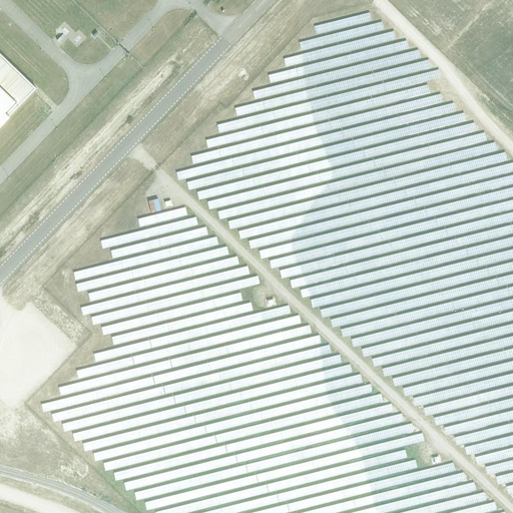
[(0,0),(0,124),(2,122),(4,120),(36,88),(0,53),(0,0)]
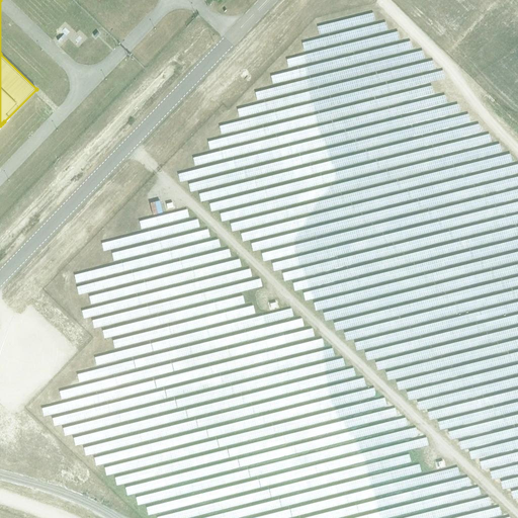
[(493,64),(495,56),(486,54),(484,61),(493,64)]
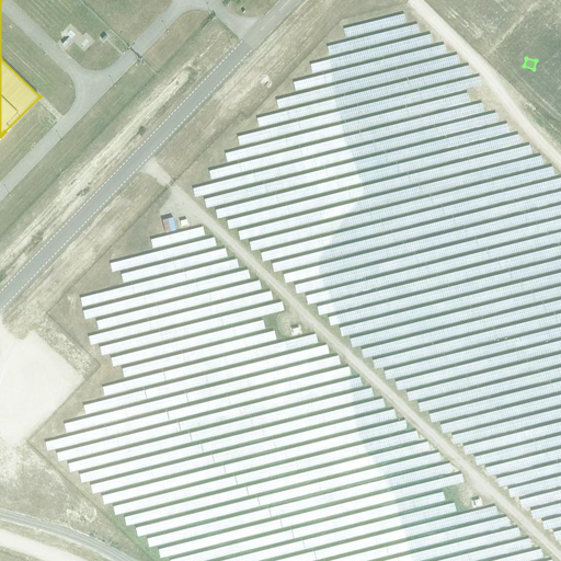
[(405,146),(412,136),(404,130),(398,140),(405,146)]
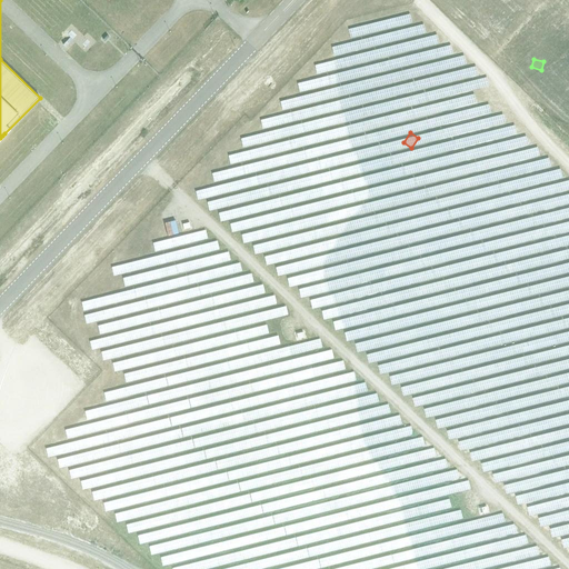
[(396,153),(386,162),(392,169),(402,161),(396,153)]
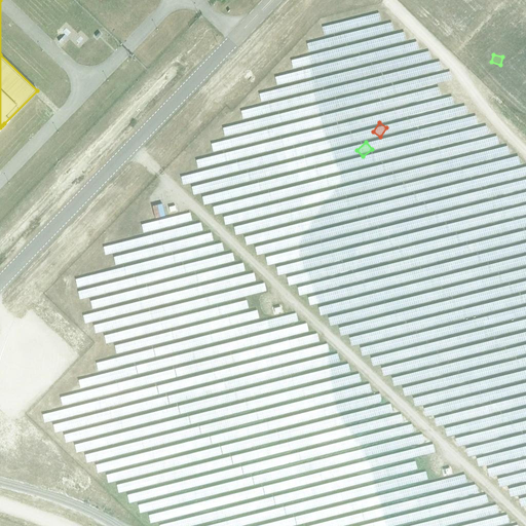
[(416,171),(422,163),(411,153),(405,159),(416,171)]
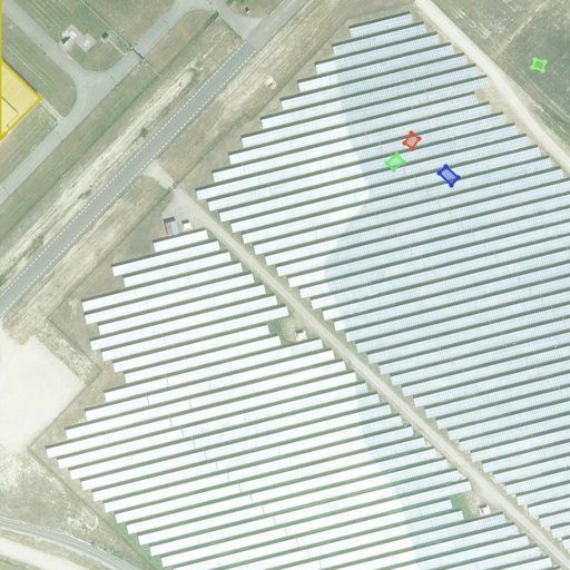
[(418,197),(401,214),(412,225),(429,208),(418,197)]
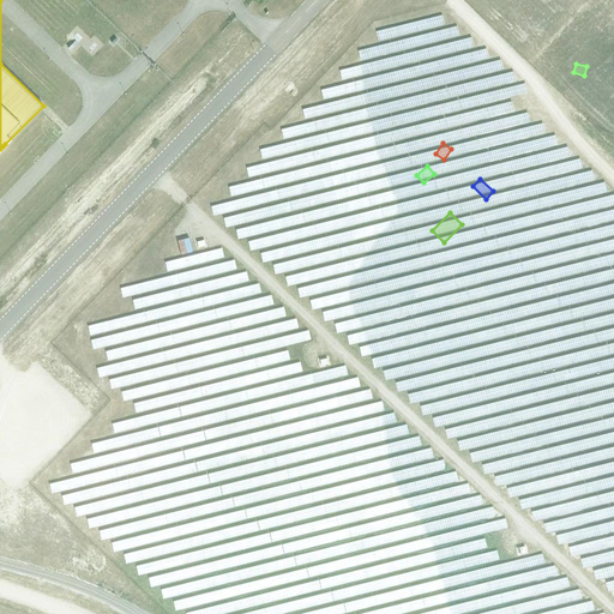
[(377,240),(363,254),(392,280),(405,265),(377,240)]
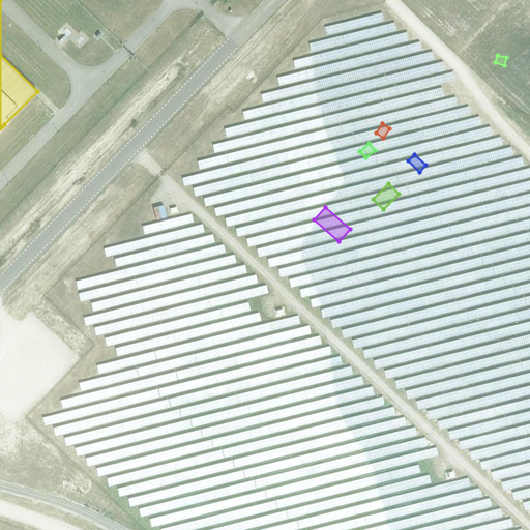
[(434,227),(442,219),(435,210),(425,218),(434,227)]
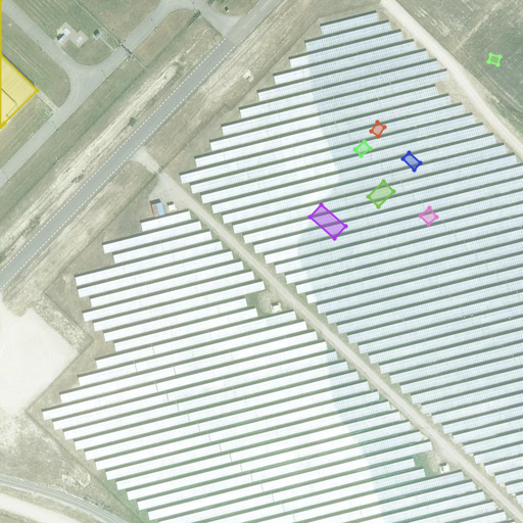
[(501,238),(509,234),(505,227),(496,231),(501,238)]
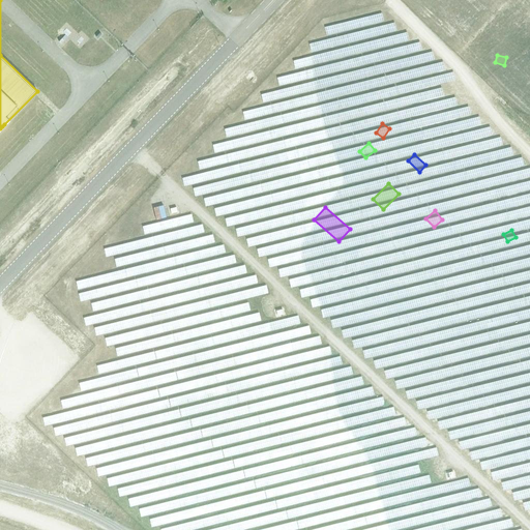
[(396,366),(391,373),(400,380),(405,374),(396,366)]
